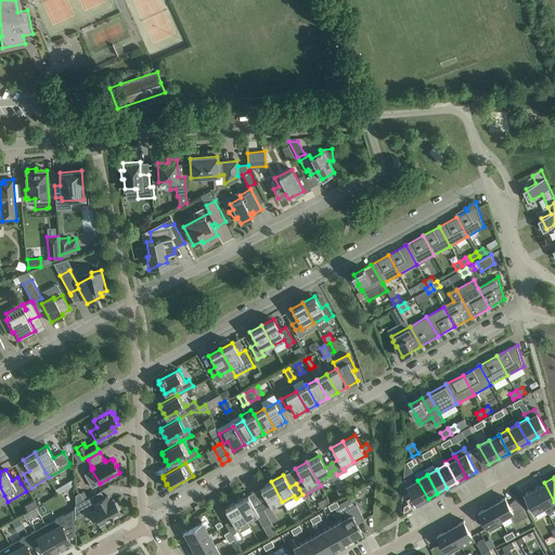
[(74,478),(65,482),(68,489),(74,486),(74,478)]
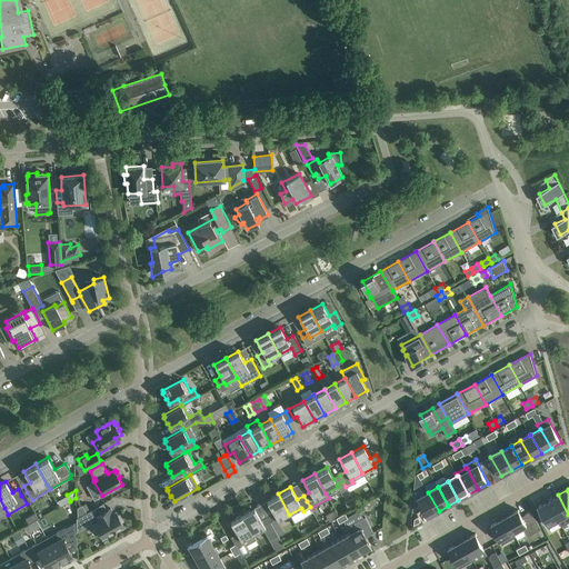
[(439,511),(428,492),(418,498),(428,517),(439,511)]
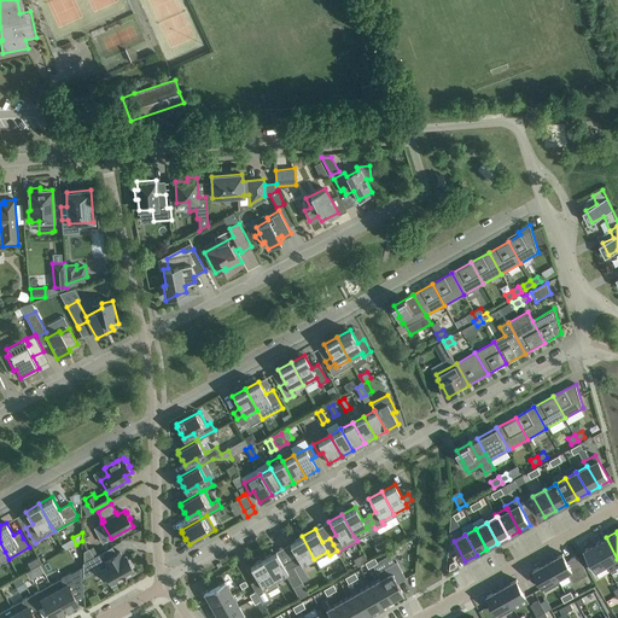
[(314,559),(302,536),(289,543),(296,557),(290,560),(293,566),(299,563),(302,566),(314,559)]
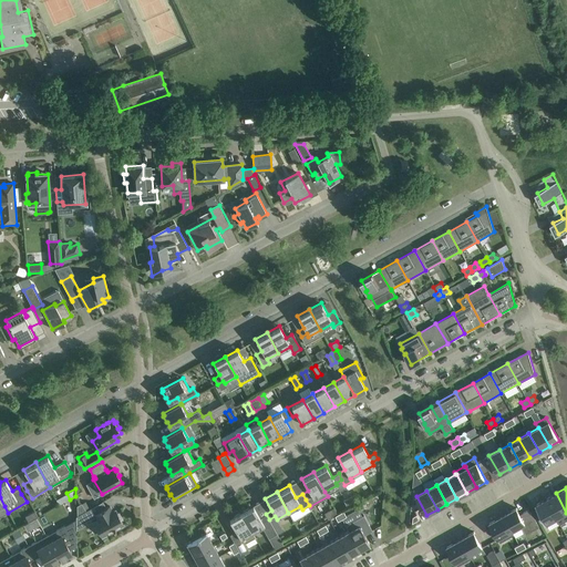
[(566,513),(556,493),(546,498),(560,524),(566,519),(566,513)]
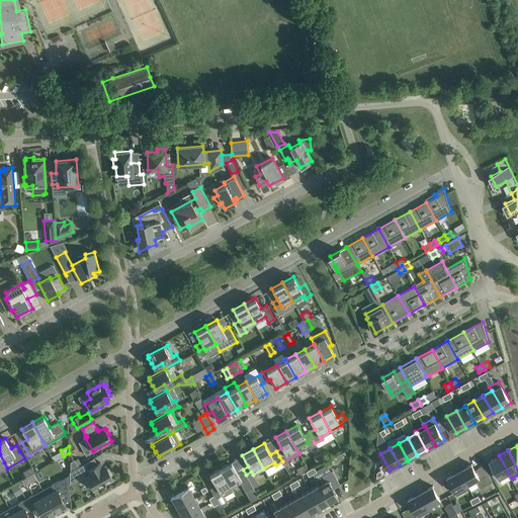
[(499,455),(490,461),(499,479),(508,473),(511,479),(512,479),(499,455)]
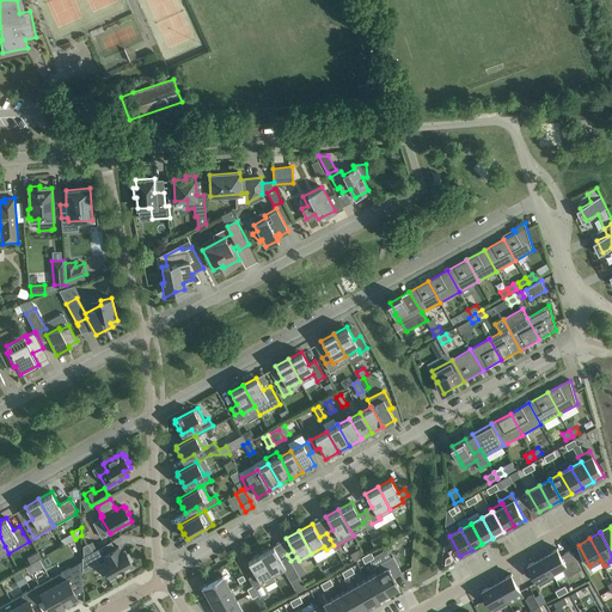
[(89,543),(83,546),(83,556),(93,551),(89,543)]
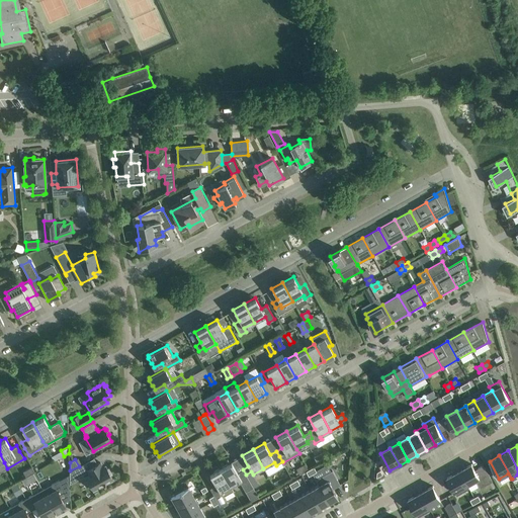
[(253,488),(246,475),(243,469),(237,472),(231,461),(220,468),(231,487),(240,482),(245,492),(253,488)]
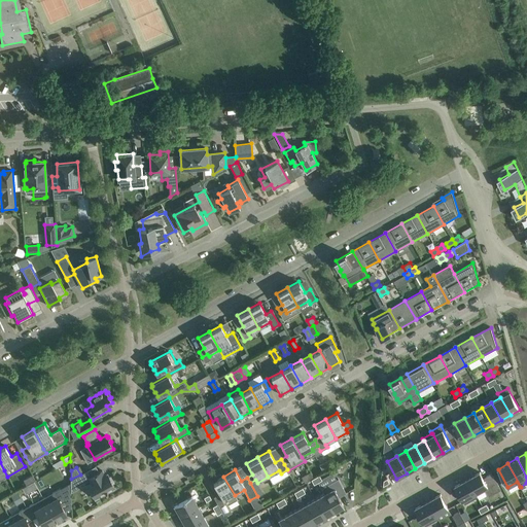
[(70,480),(71,492),(86,483),(95,498),(114,488),(112,484),(114,483),(110,476),(109,477),(107,473),(105,476),(102,470),(89,478),(85,471),(70,480)]
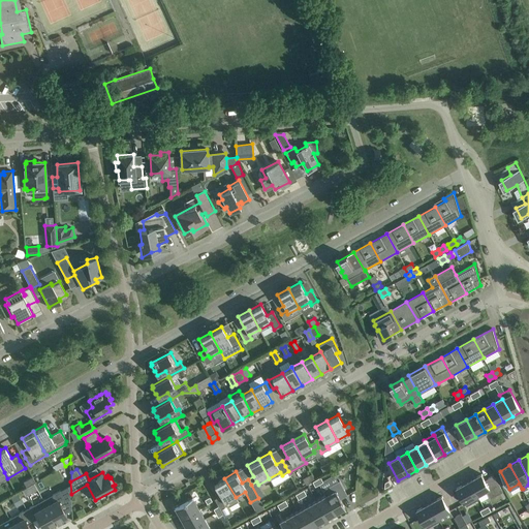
[(474,479),(470,481),(477,495),(487,490),(491,496),(491,497),(502,491),(494,475),(486,479),(481,473),(473,478),(474,479)]
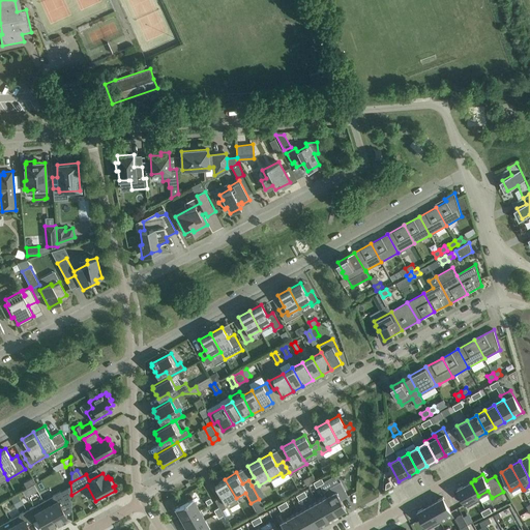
[(24,482),(27,488),(35,482),(33,477),(24,482)]
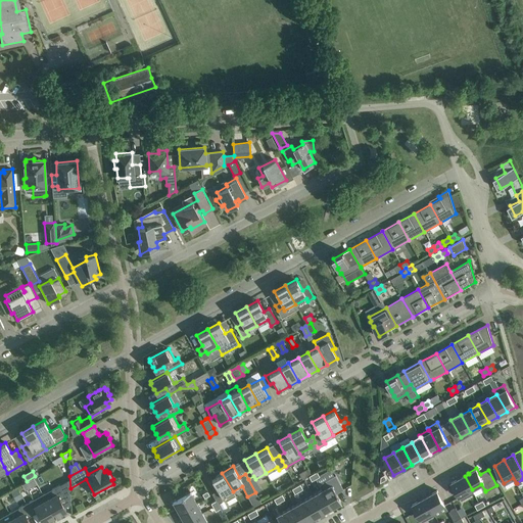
[(220,508),(223,513),(230,509),(224,496),(233,491),(222,473),(211,479),(218,489),(211,492),(216,501),(218,505),(220,508)]
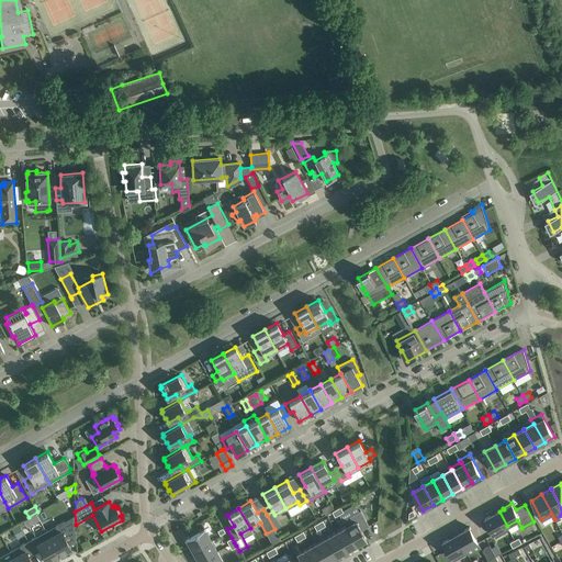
[(343,520),(346,527),(356,546),(367,540),(361,530),(369,526),(360,510),(343,520)]
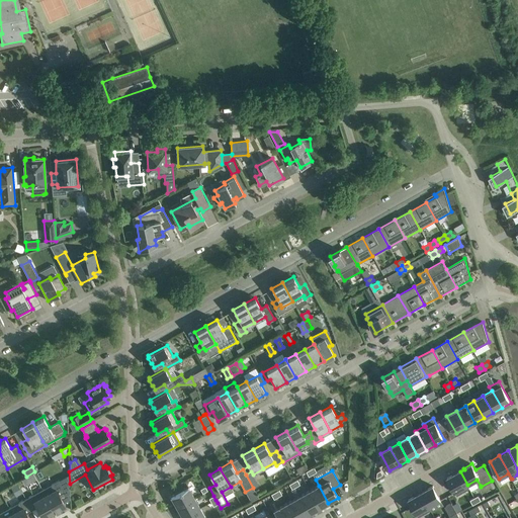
[(455,473),(447,478),(457,496),(469,489),(467,485),(460,471),(455,473)]
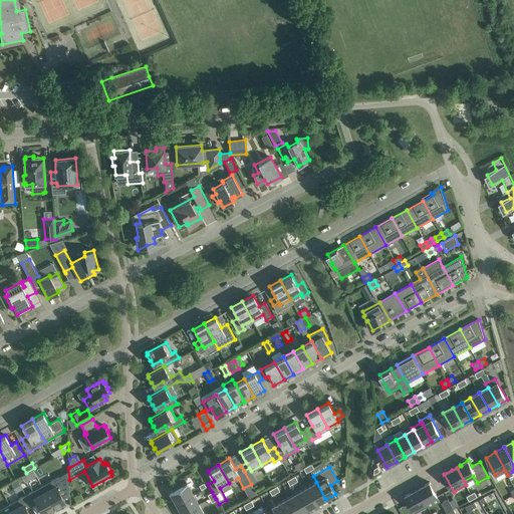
[(42,486),(54,508),(65,502),(59,491),(64,489),(58,477),(42,486)]
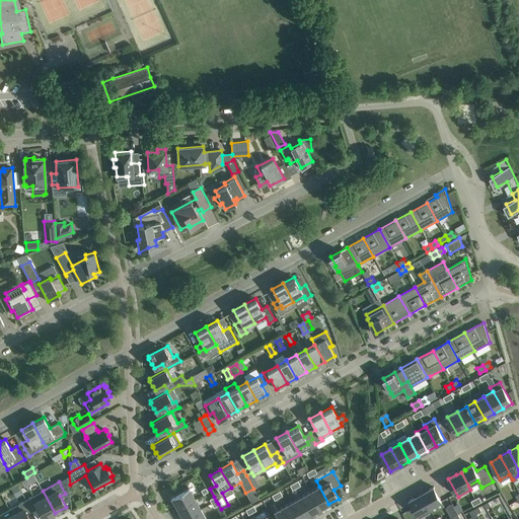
[(22,494),(17,485),(11,489),(16,497),(22,494)]
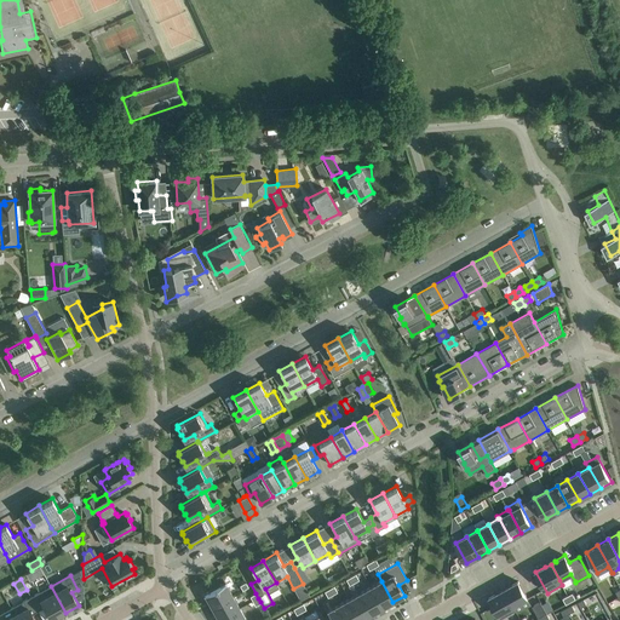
[(392,602),(382,581),(371,587),(383,608),(392,602)]
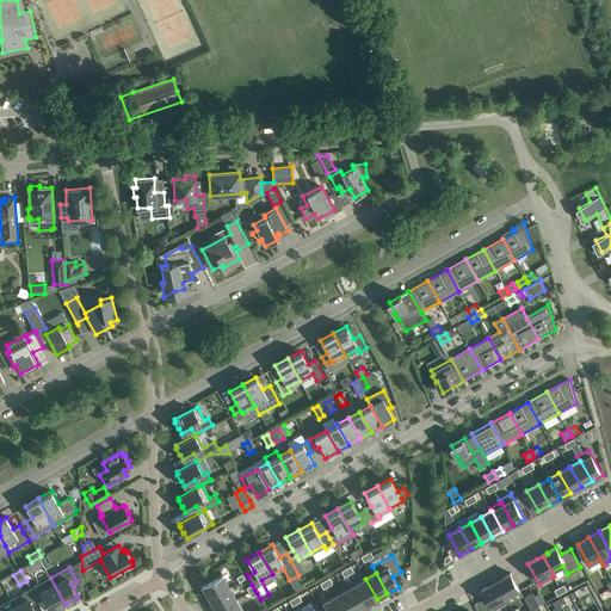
[(501,579),(497,581),(506,598),(520,590),(511,573),(501,578),(501,579)]
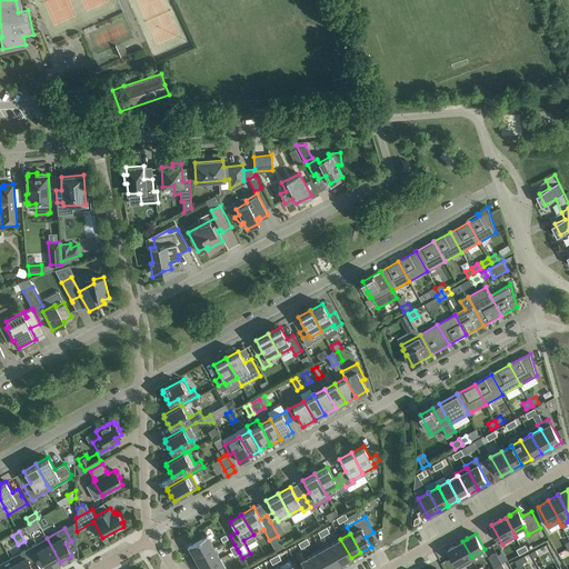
[(195,557),(213,547),(207,535),(188,545),(195,557)]
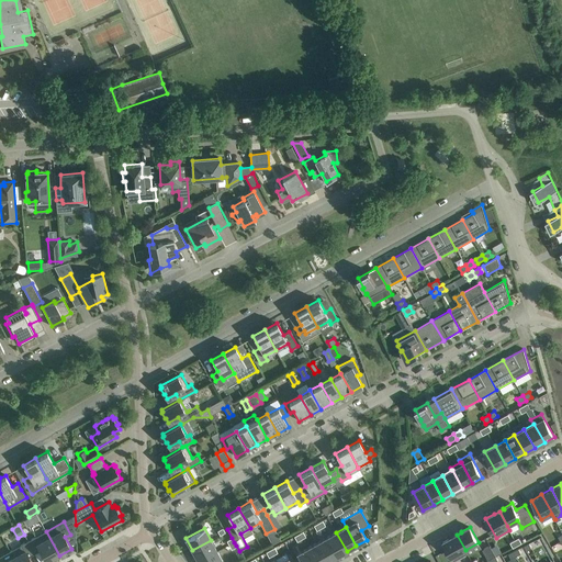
[(46,531),(27,541),(35,553),(41,550),(47,561),(59,555),(46,531)]
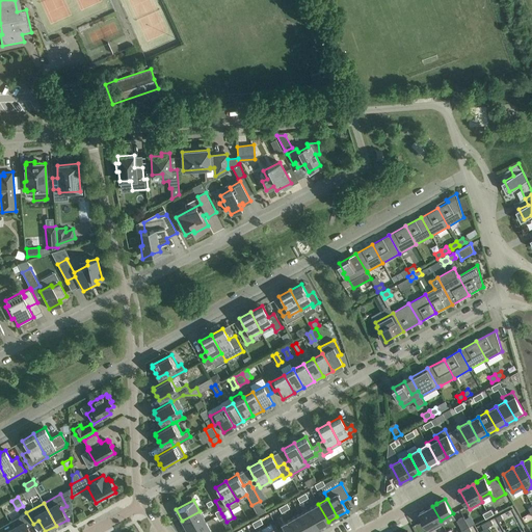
[(328,522),(318,504),(309,509),(319,527),(328,522)]
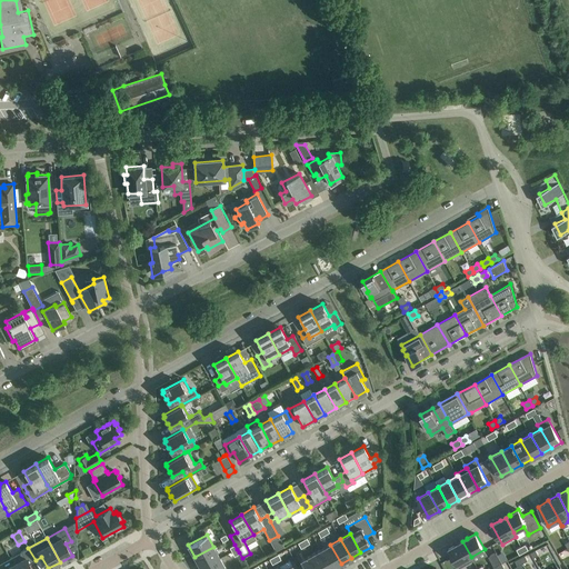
[(457,543),(449,549),(459,568),(473,560),(471,557),(462,541),(458,545),(457,543)]
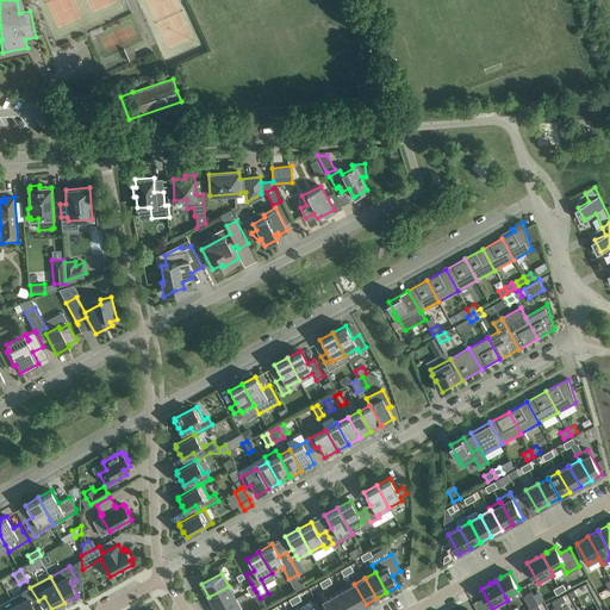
[(366,604),(354,584),(343,590),(355,609),(366,604)]
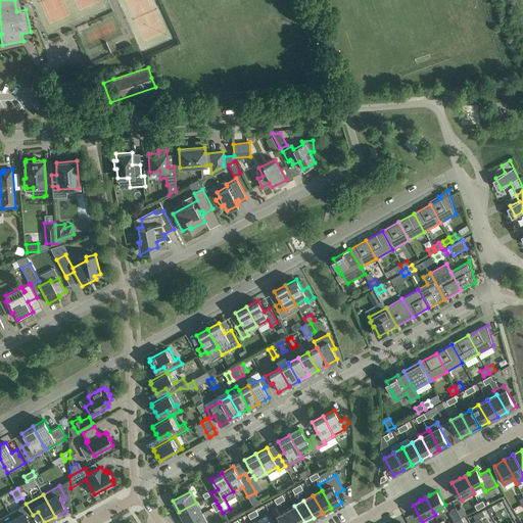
[(202,513),(196,503),(179,512),(185,522),(202,513)]
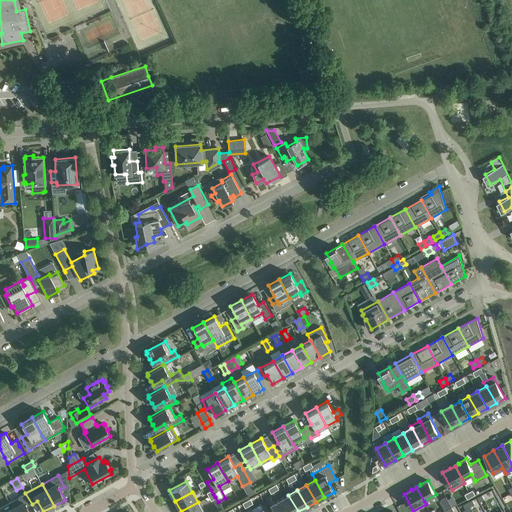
[(25,493),(9,502),(14,511),(28,511),(26,507),(32,504),(25,493)]
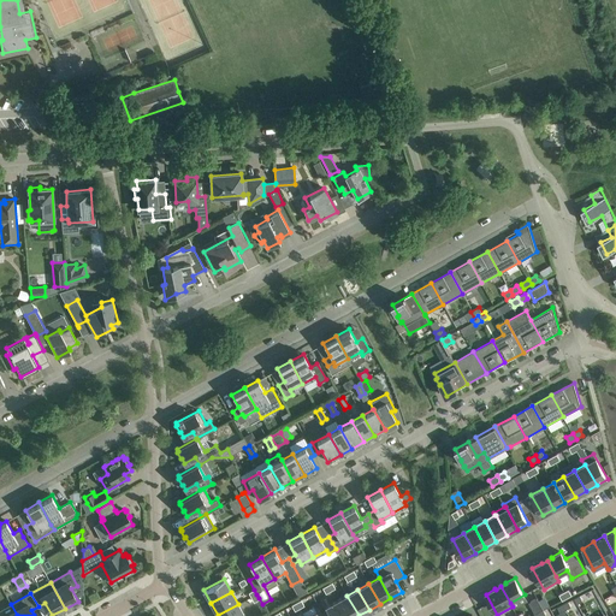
[(357,615),(359,615),(347,596),(336,602),(344,615),(357,615)]
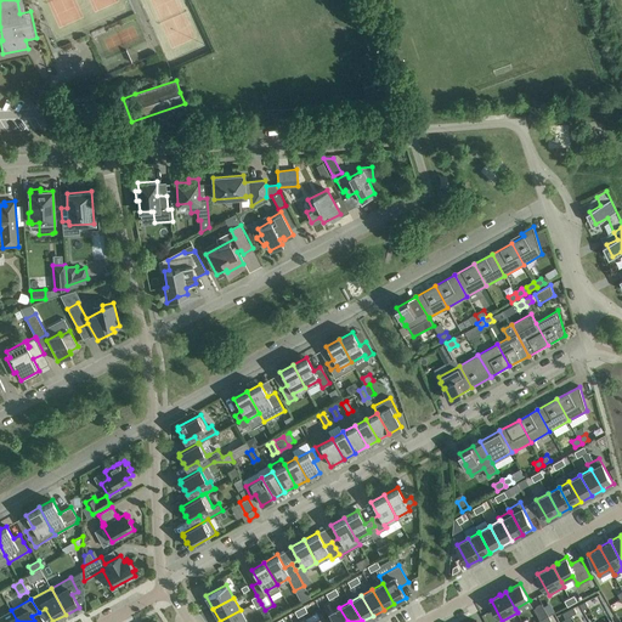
[(542,604),(533,608),(541,620),(549,615),(542,604)]
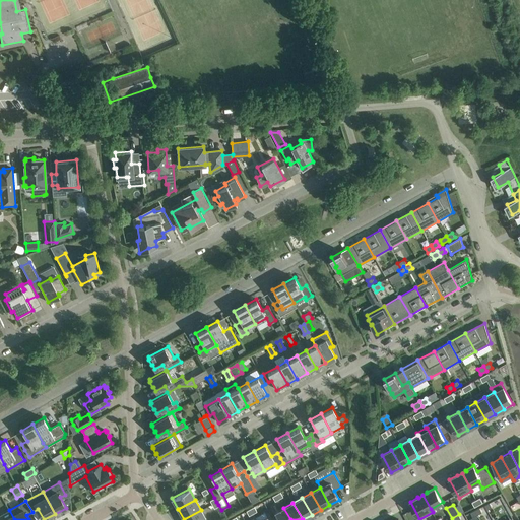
[(290,519),(283,508),(274,513),(278,519),(290,519)]
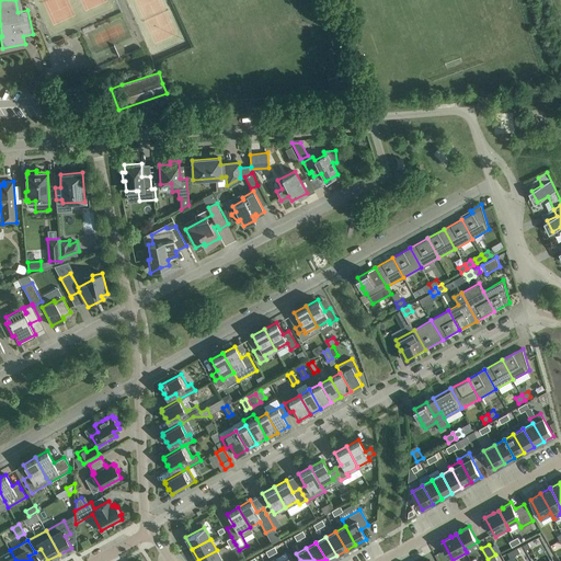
[(0,560),(15,560),(10,550),(12,556),(3,560),(0,560)]
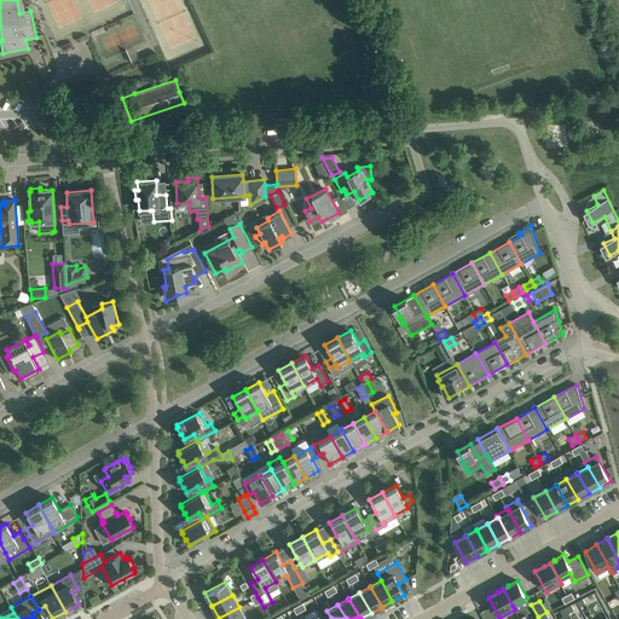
[(246,618),(239,607),(219,618),(218,618),(246,618)]
